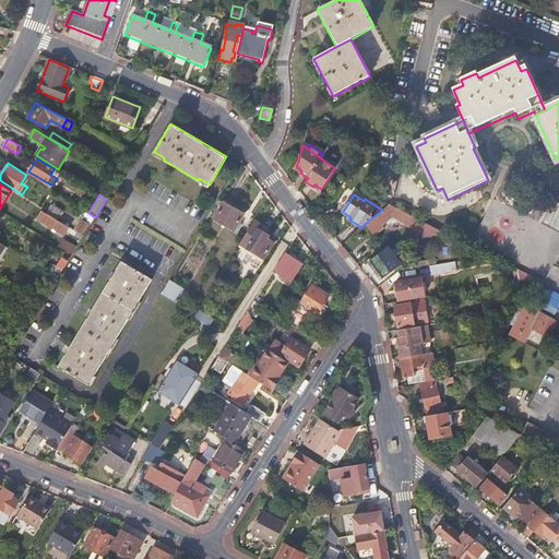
[(244,213),(224,201),(214,217),(234,229),(244,213)]
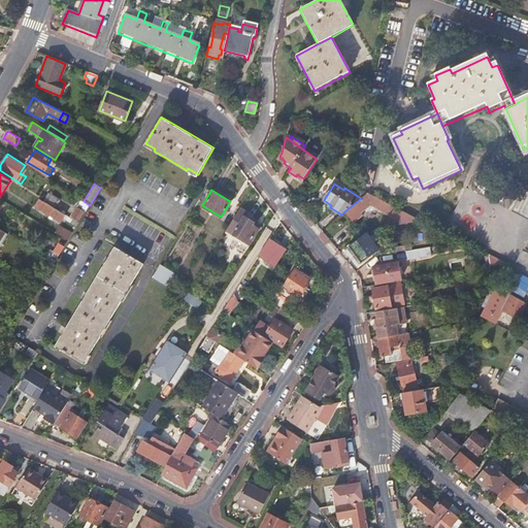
[(368,194),(366,194),(361,198),(344,211),(354,222),(363,213),(361,212),(365,208),(367,211),(380,210),(398,220),(399,226),(420,221),(368,194)]
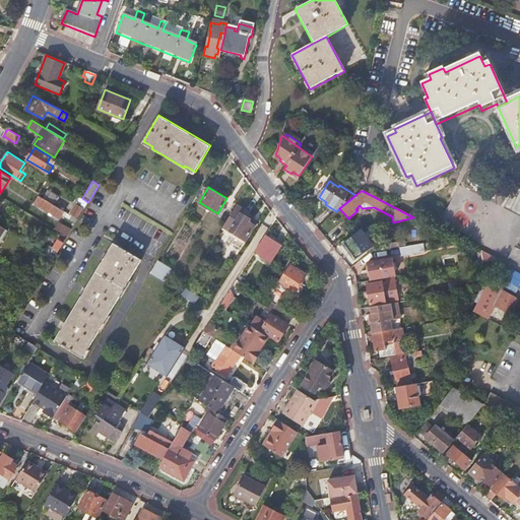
[(60,218),(64,211),(40,196),(35,203),(60,218)]
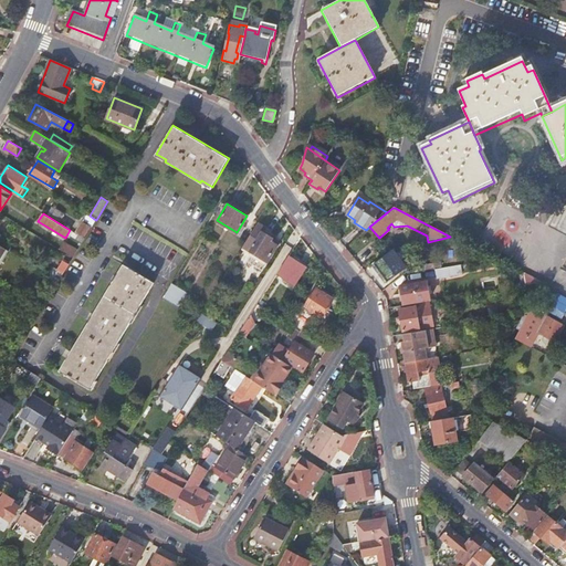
[(84,236),(94,219),(90,216),(87,215),(77,231),(84,236)]
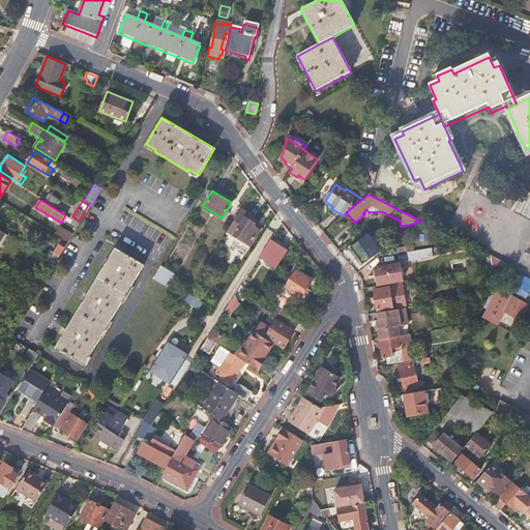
[(248,213),(241,208),(234,219),(241,225),(234,235),(249,244),(261,227),(246,217),(248,213)]
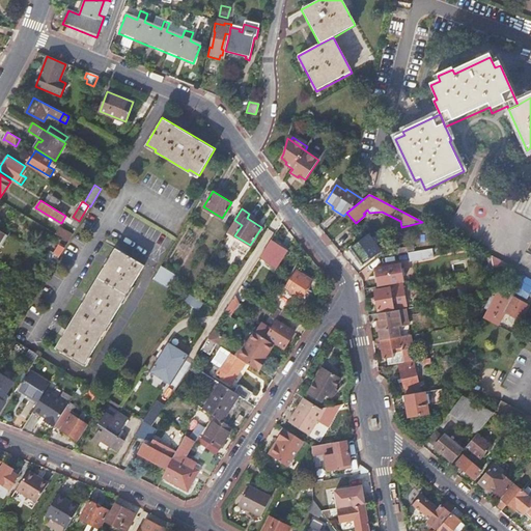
[(242,225),(234,220),(228,230),(234,235),(242,225)]
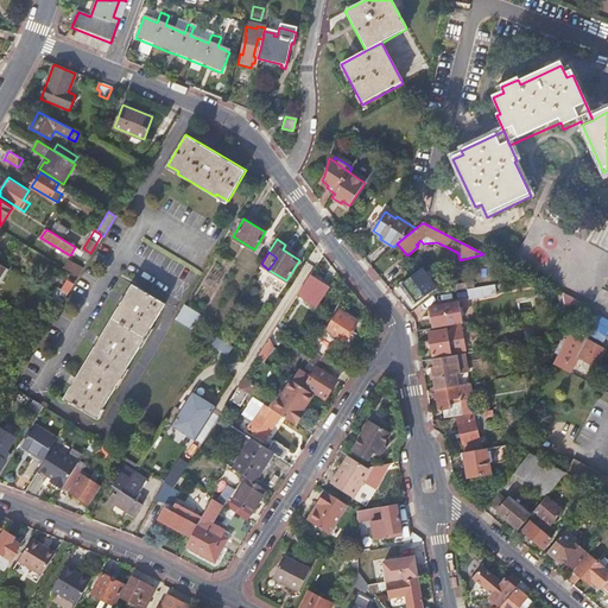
[(68,260),(63,267),(78,277),(83,268),(68,260)]
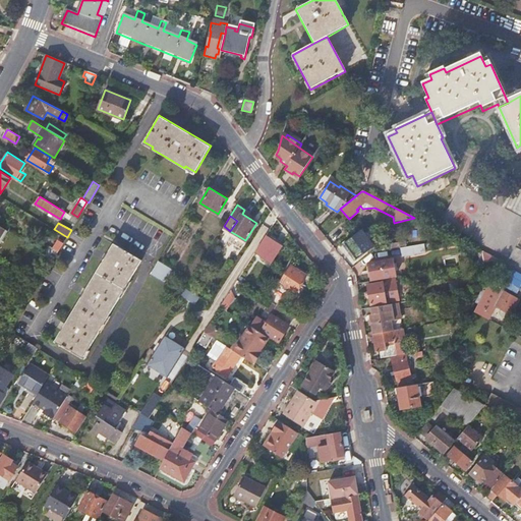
[(0,243),(0,244),(8,230),(5,228),(0,236),(0,243)]
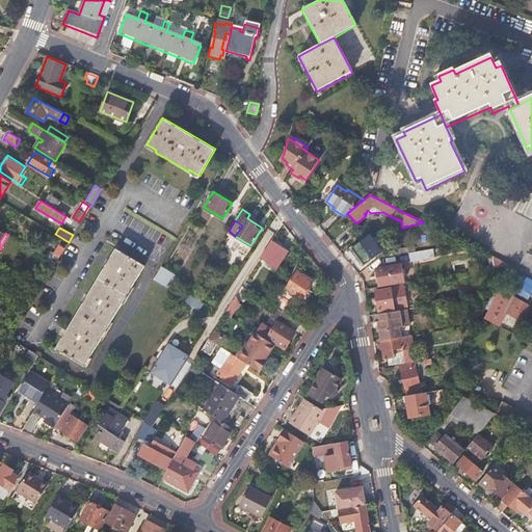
[(364,264),(381,250),(369,235),(351,248),(364,264)]
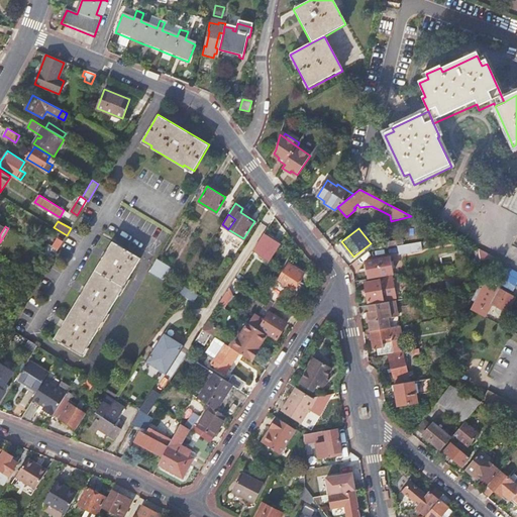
[(228,229),(224,236),(239,245),(243,238),(228,229)]
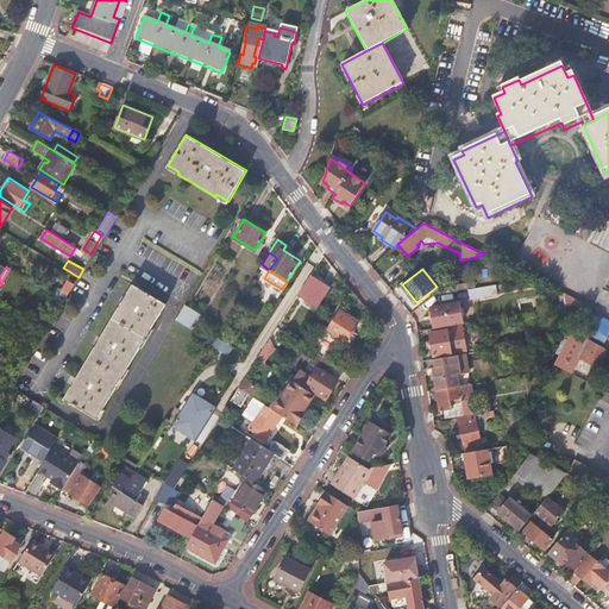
[(320,283),(309,276),(297,294),(311,302),(309,306),(315,309),(330,288),(320,283)]
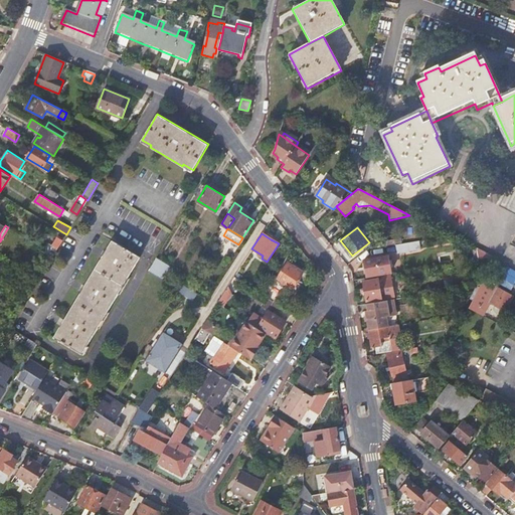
[(48,241),(44,249),(47,251),(53,255),(62,240),(57,237),(52,244),(48,241)]
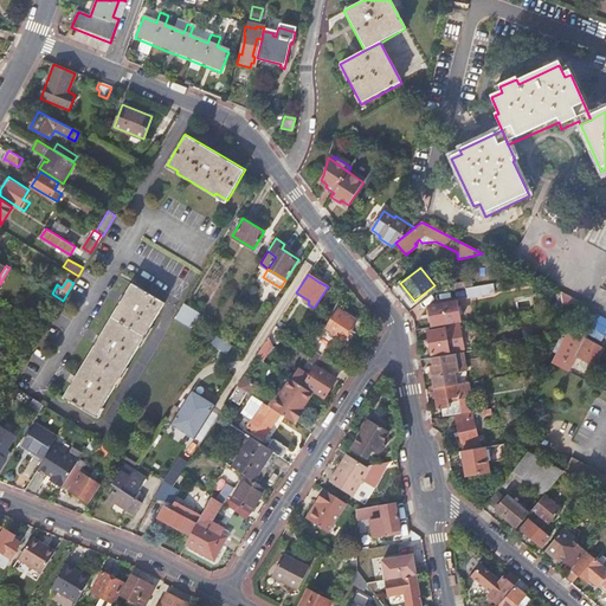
[(555,294),(556,291),(535,281),(534,283),(555,294)]
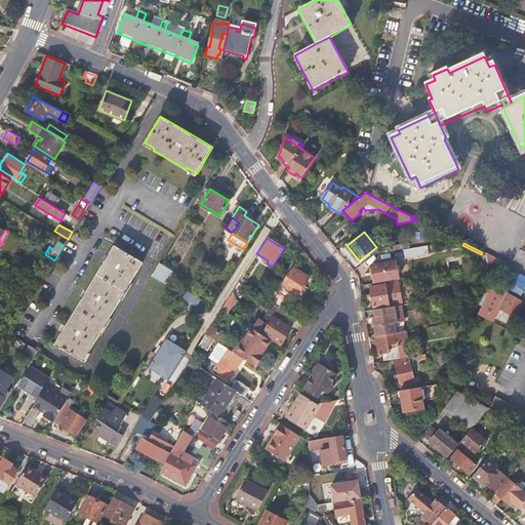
[(83,360),(88,352),(89,353),(101,333),(99,332),(109,317),(110,318),(121,299),(120,298),(130,283),(131,283),(144,263),(115,245),(106,259),(85,295),(65,329),(56,344),(83,360)]
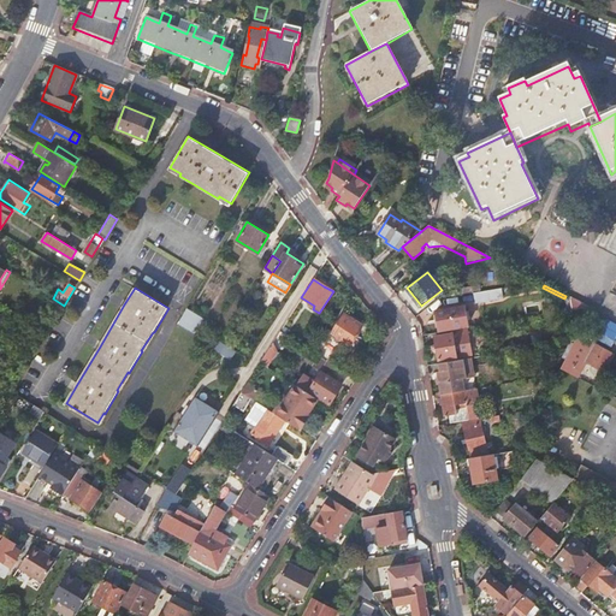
[(475,302),(501,297),(499,288),(474,292),(475,302)]
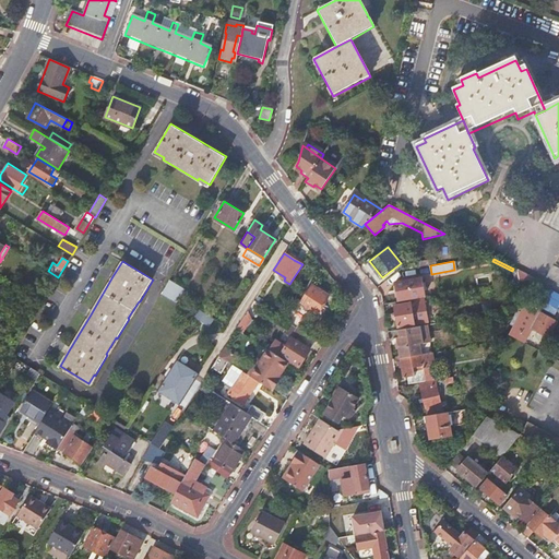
[(430,265),(413,268),(415,280),(396,283),(399,300),(425,296),(421,277),(426,277),(425,275),(431,274),(430,265)]
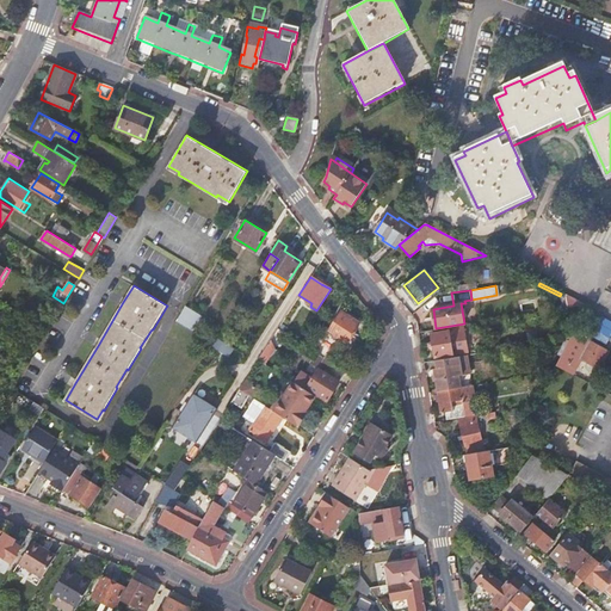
[(51,306),(60,310),(63,303),(56,298),(51,306)]
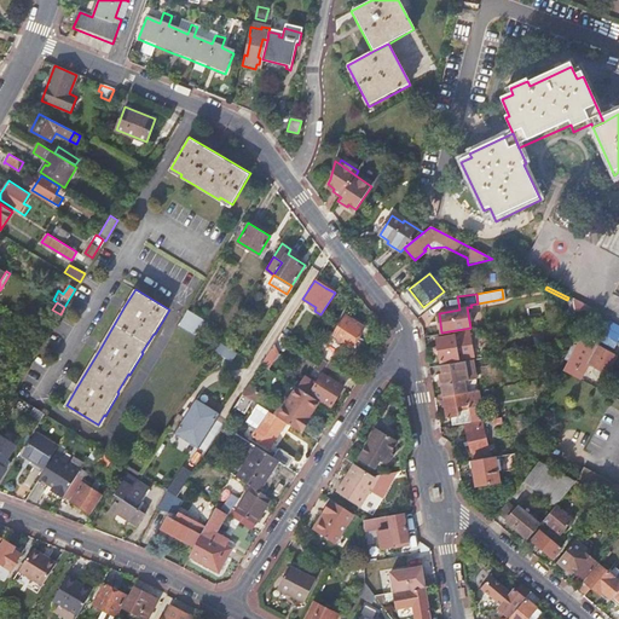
[(203,318),(187,310),(183,318),(198,327),(203,318)]
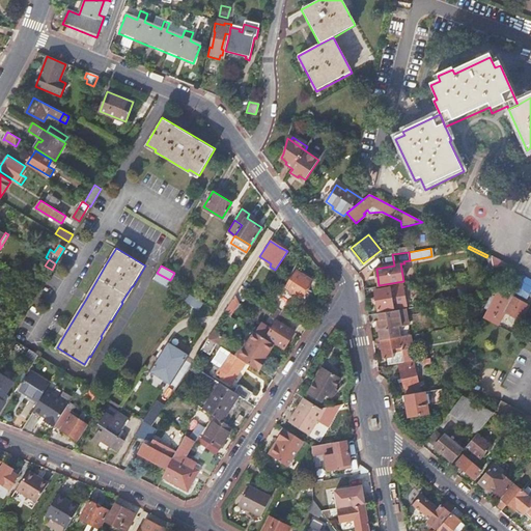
[(269,294),(264,300),(285,313),(290,305),(295,307),(312,280),(297,271),(286,286),(283,284),(275,298),(272,296),(269,294)]
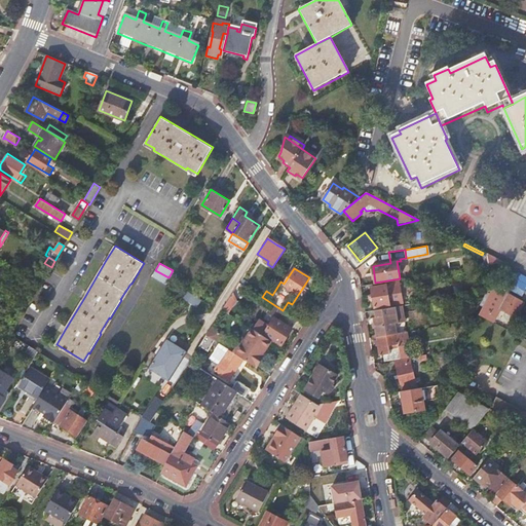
[(403,302),(399,279),(385,283),(386,285),(371,288),(375,307),(403,302)]
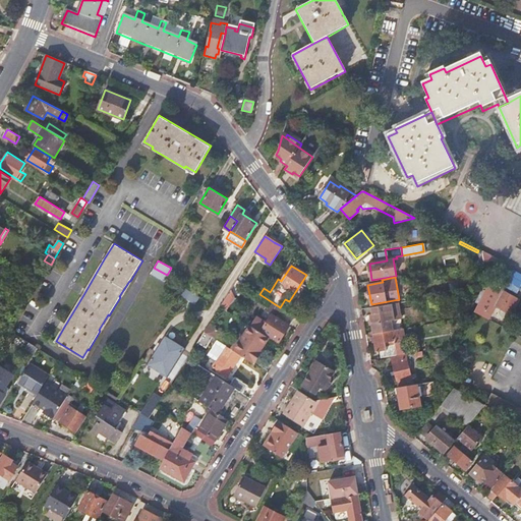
[(479,279),(481,289),(485,288),(488,283),(491,277),(479,279)]
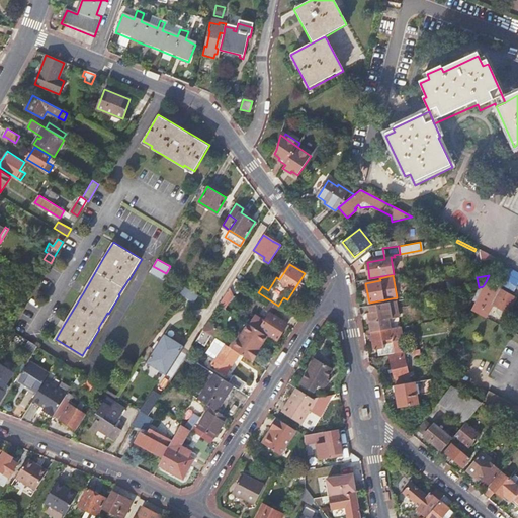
[(241,281),(236,278),(228,290),(233,293),(234,293),(241,281)]
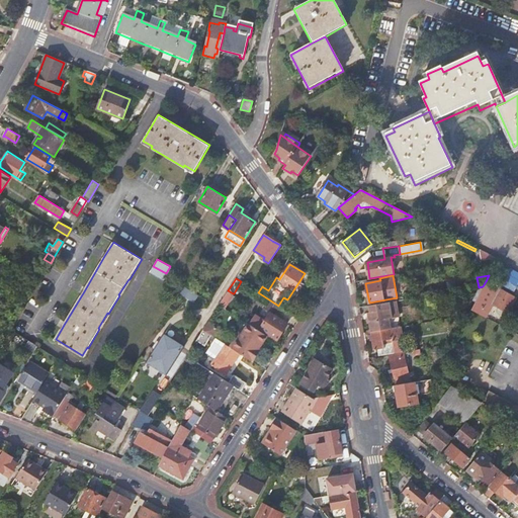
[(486,281),(483,286),(470,310),(477,313),(488,289),(497,293),(492,304),(508,313),(515,297),(486,281)]
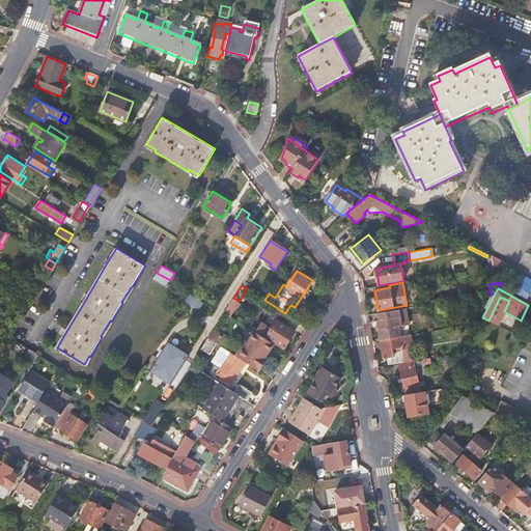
[(190,292),(186,299),(186,300),(190,303),(194,296),(190,292)]
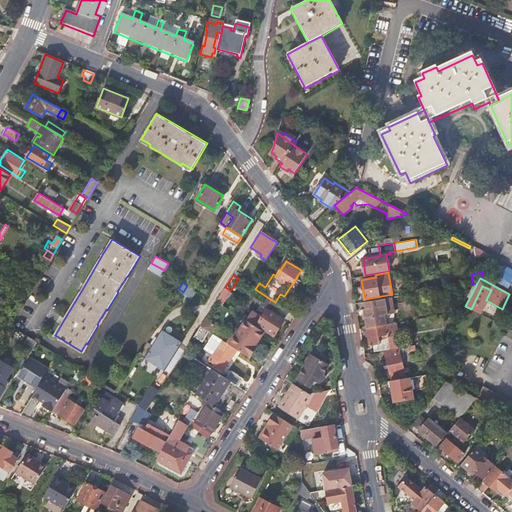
[(191,297),(196,291),(187,285),(183,292),(191,297)]
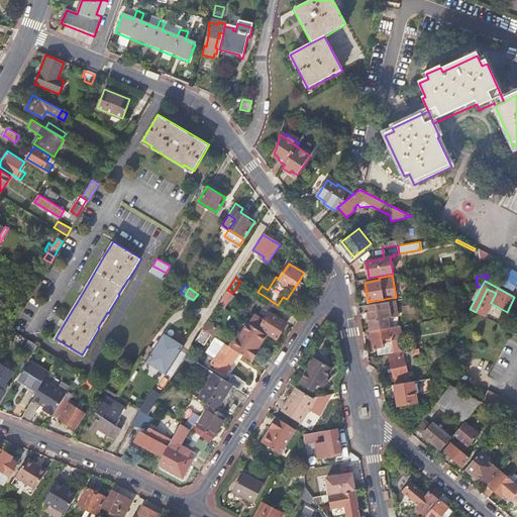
[(232,293),(227,290),(218,304),(224,307),(232,293)]
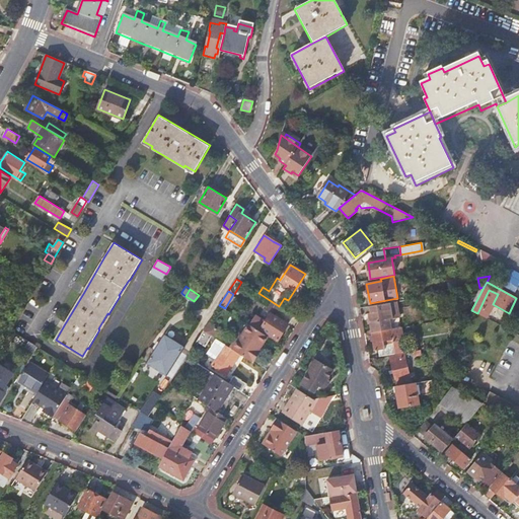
[(21,298),(26,302),(30,295),(27,293),(27,294),(24,293),(21,298)]
